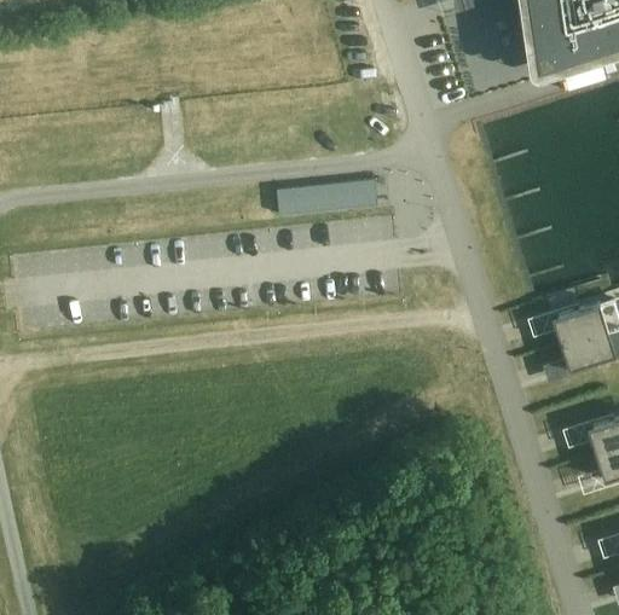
[(618,0),(527,0),(538,68),(539,69),(579,56),(579,57),(618,44),(618,0)]
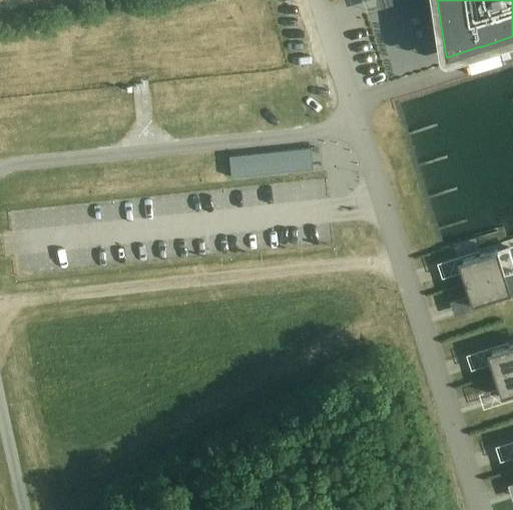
[(387,36),(375,37),(377,70),(390,69),(387,36)]
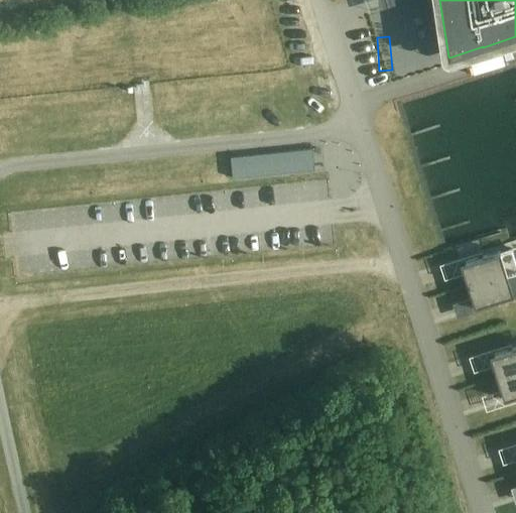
[(134,112),(153,112),(153,102),(133,103),(134,112)]
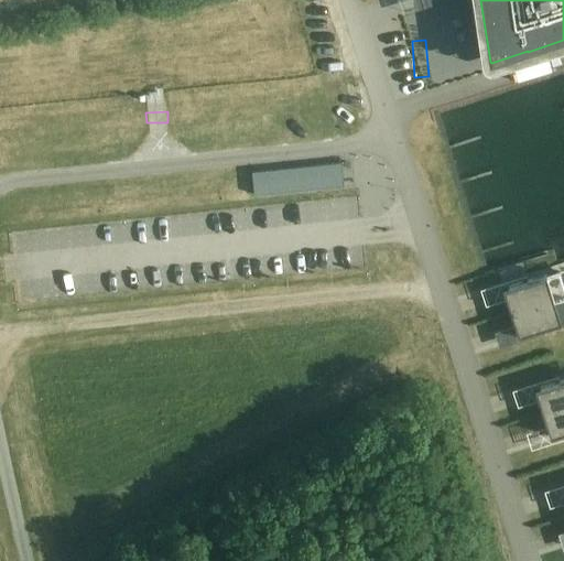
[(51,136),(63,137),(66,117),(53,115),(51,136)]
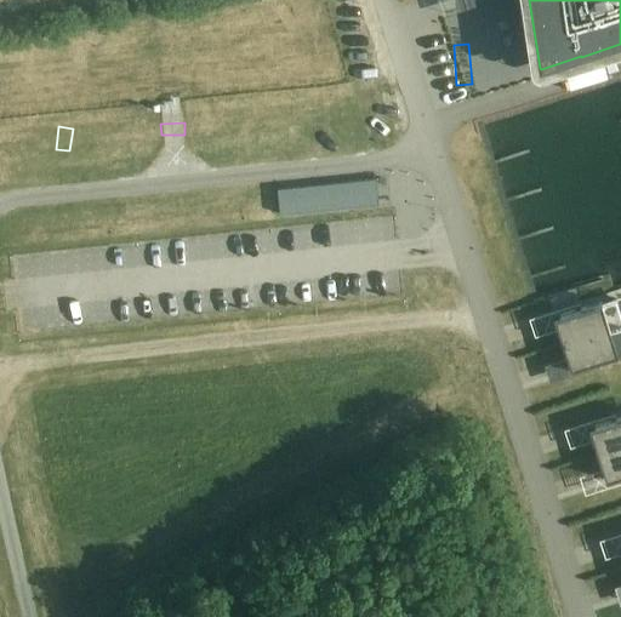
[(375,182),(277,192),(279,217),(379,207),(375,182)]
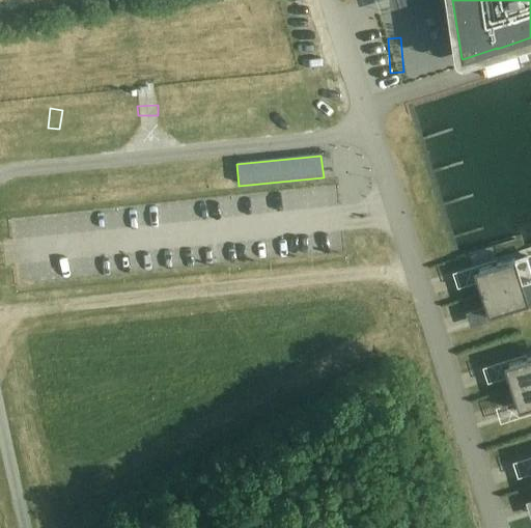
[(513,260),(473,274),(480,297),(530,280),(530,276),(525,258),(513,261),(513,260)]
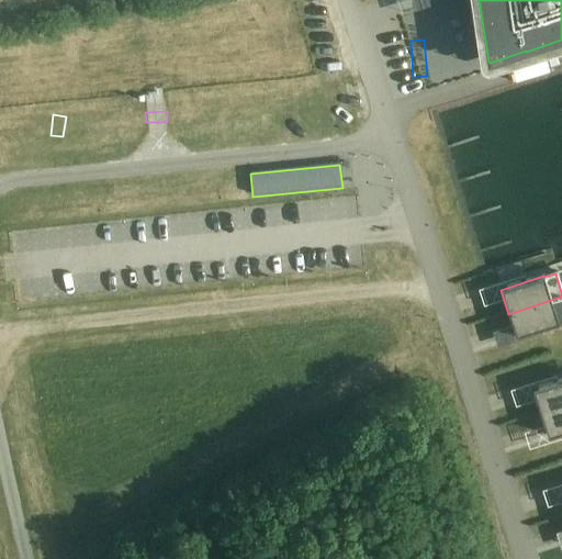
[(561,297),(508,314),(516,337),(559,324),(559,323),(561,322),(561,297)]
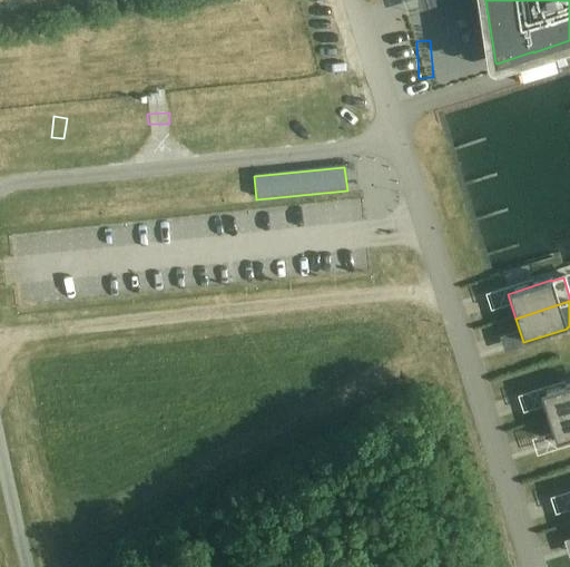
[(569,385),(540,396),(548,420),(569,412),(569,385)]
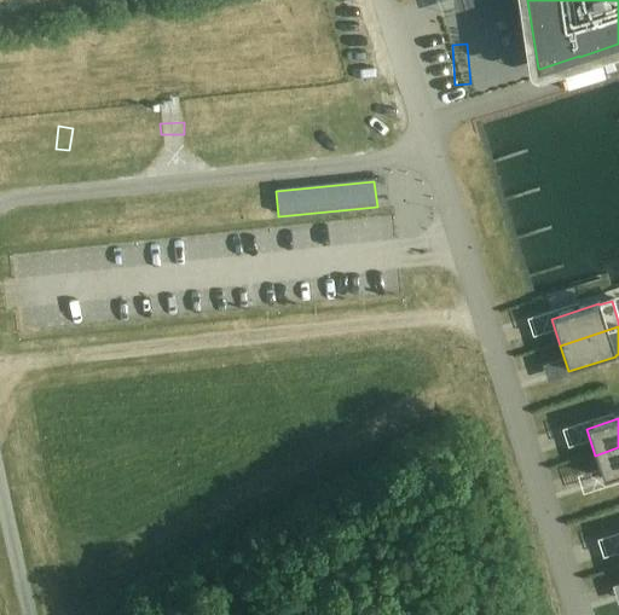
[(618,447),(595,456),(603,482),(618,476),(618,447)]
